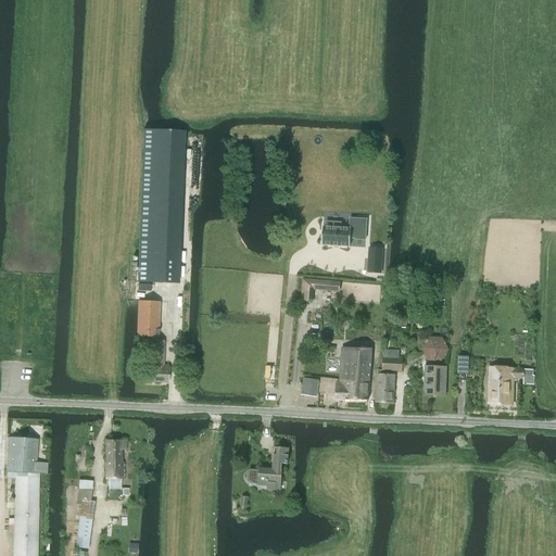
[(139,249),(138,282),(139,282),(164,283),(171,283),(175,147),(176,130),(143,129),(143,130),(142,146),(142,147),(140,201),(139,241),(139,249)]
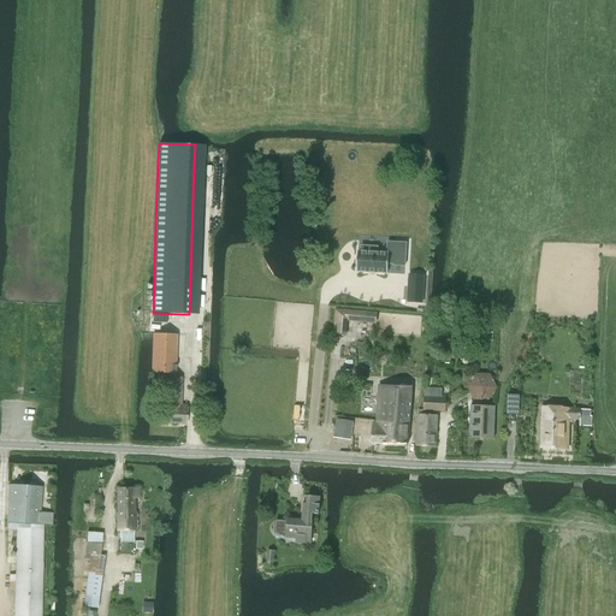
[(359,252),(357,272),(389,274),(389,262),(395,262),(395,266),(406,267),(407,243),(389,242),(388,254),(379,253),(379,247),(362,247),(362,252),(359,252)]
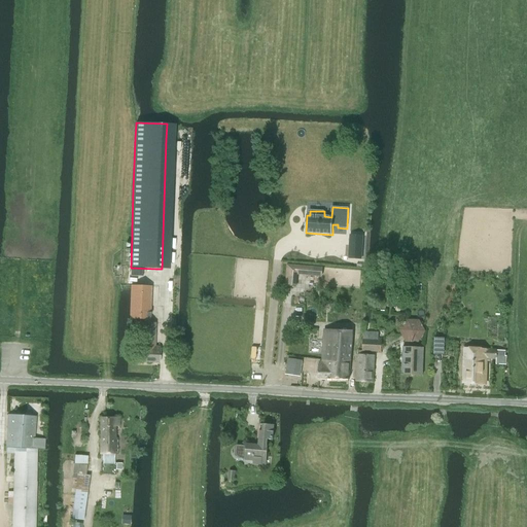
[(351,236),(350,259),(363,260),(365,237),(351,236)]
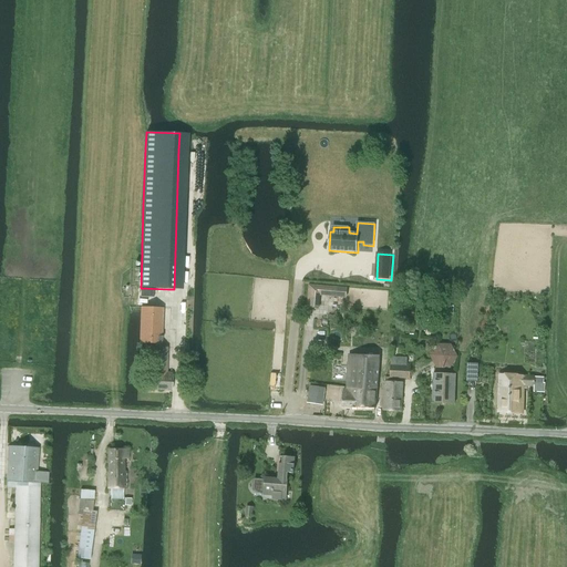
[(309,285),(308,295),(320,296),(338,297),(339,287),(309,285)]
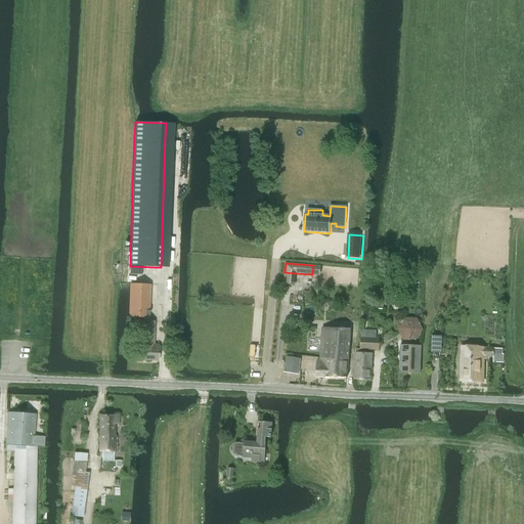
[(149,285),(130,284),(129,316),(148,317),(149,285)]
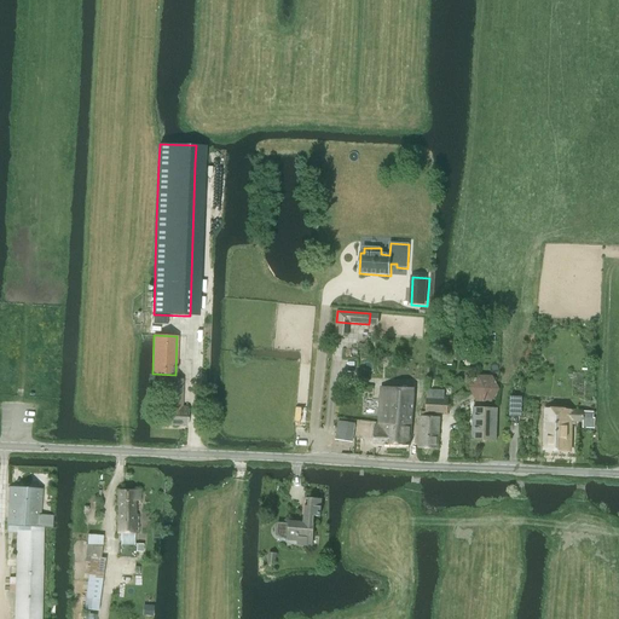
[(374,424),(374,444),(403,445),(410,445),(414,388),(379,387),(377,424),(374,424)]
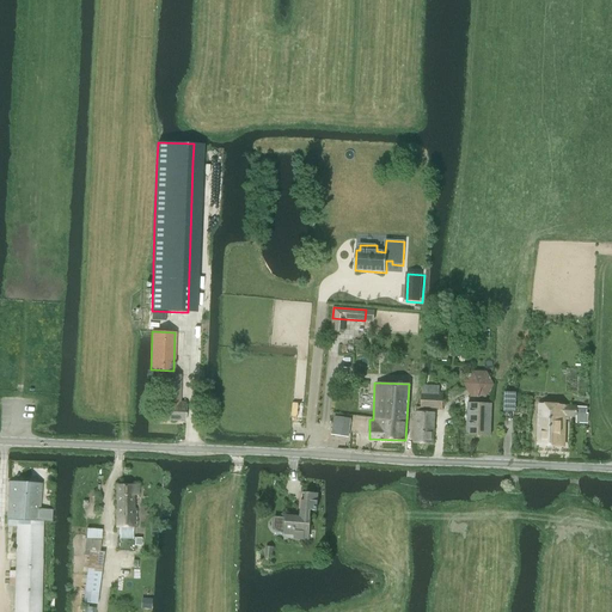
[(184,386),(164,386),(161,420),(182,421),(184,386)]
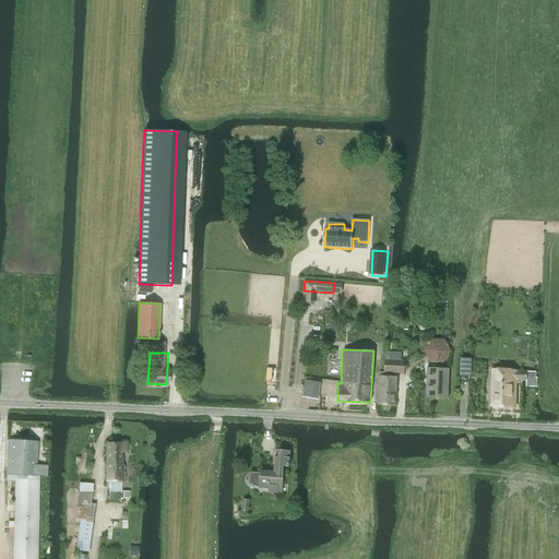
[(385,360),(384,372),(404,373),(405,361),(401,361),(385,360)]
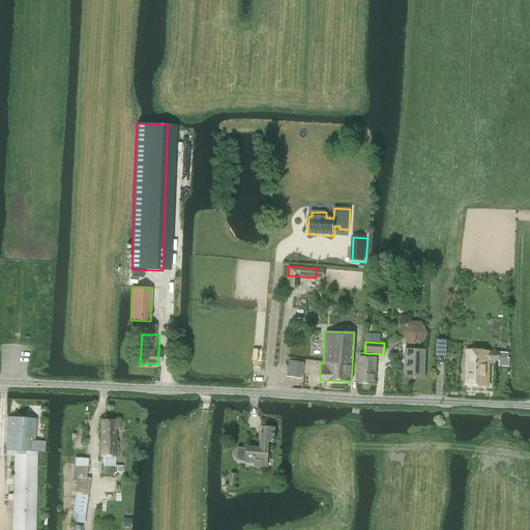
[(404,377),(424,378),(425,350),(405,349),(404,377)]
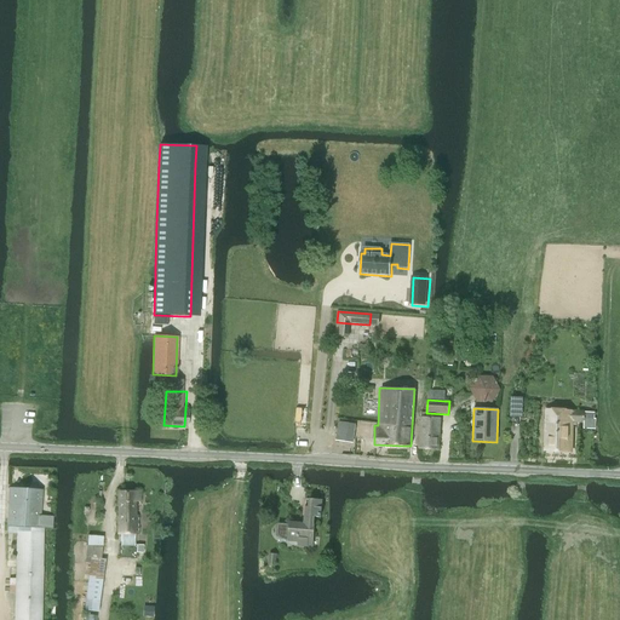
[(546,409),(545,451),(572,453),(573,422),(584,422),(584,429),(595,429),(596,429),(596,419),(595,418),(595,413),(585,412),(546,409)]
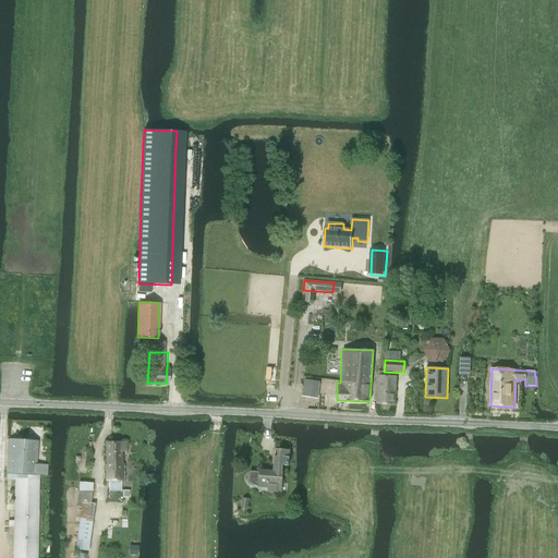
[(395,404),(397,376),(379,375),(377,404),(395,404)]
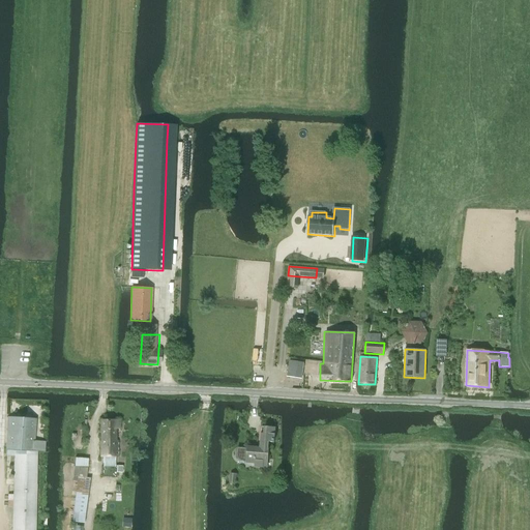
[(287,377),(301,379),(301,375),(303,362),(290,360),(287,377)]
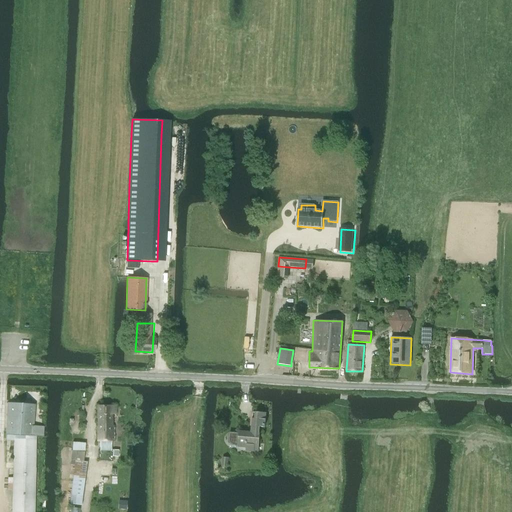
[(33,511),(35,441),(36,436),(43,436),(44,427),(33,425),(34,406),(8,404),(6,435),(6,445),(5,459),(14,459),(11,511),(33,511)]
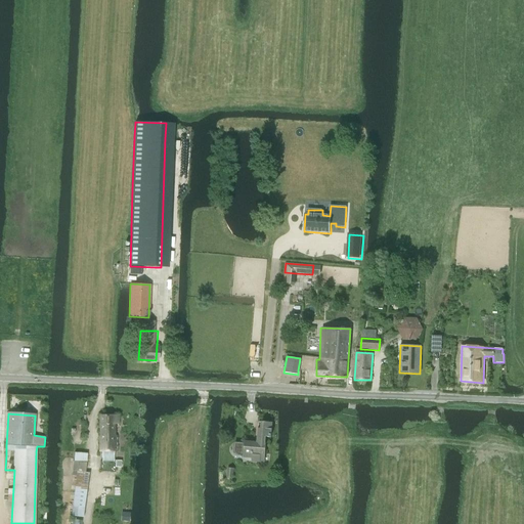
[(99,452),(101,452),(102,452),(102,462),(114,462),(114,452),(117,452),(117,436),(115,436),(115,426),(119,426),(119,416),(99,416),(99,452)]
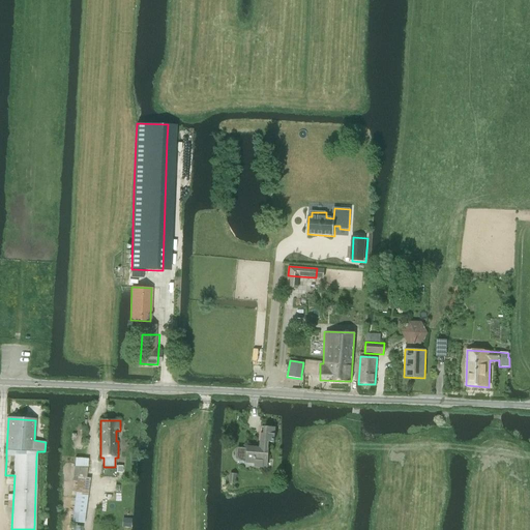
[(242,447),(241,460),(246,461),(245,463),(255,463),(255,467),(267,468),(268,460),(269,442),(273,442),(274,428),(261,427),(260,447),(247,446),(246,448),(242,447)]
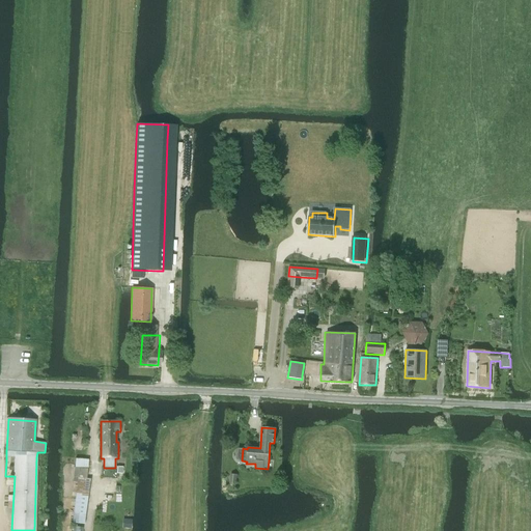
[(75,458),(75,468),(88,469),(88,459),(75,458)]
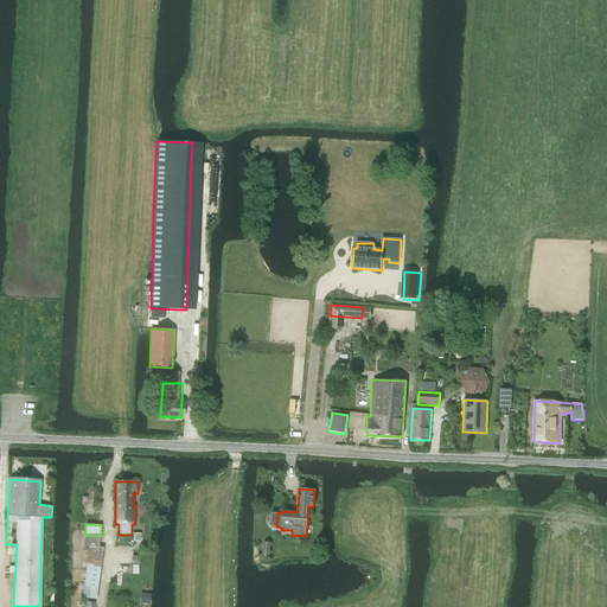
[(89,545),(82,598),(96,599),(103,548),(98,547),(89,545)]
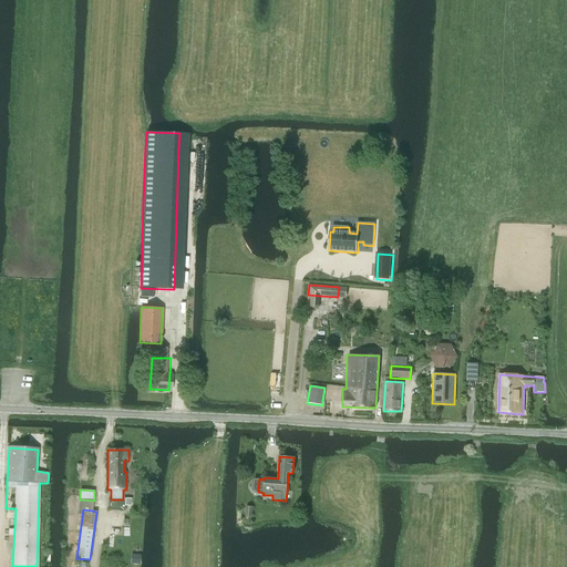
[(131,563),(140,564),(141,554),(131,554),(131,563)]
